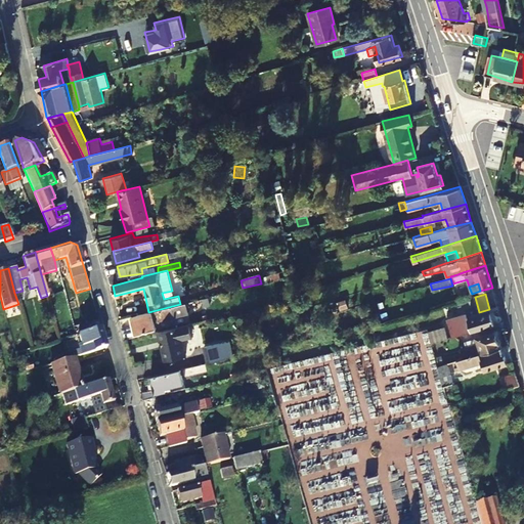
[(184,303),(186,309),(198,306),(195,300),(184,303)]
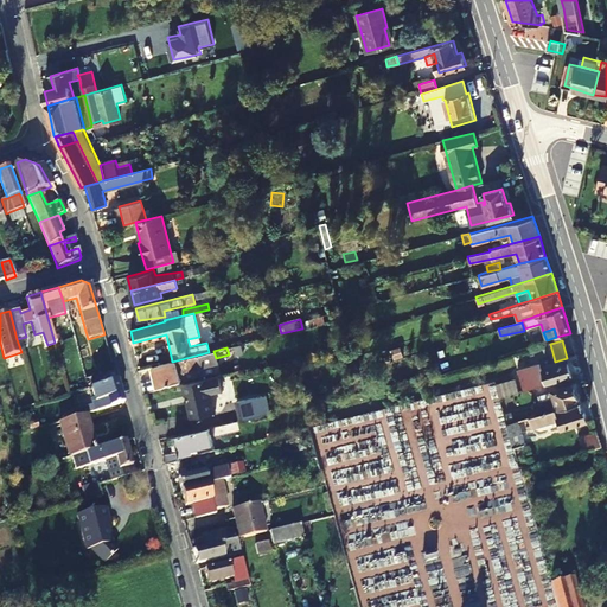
[(217,363),(216,358),(213,351),(209,352),(172,362),(152,366),(158,385),(180,381),(178,372),(217,363)]
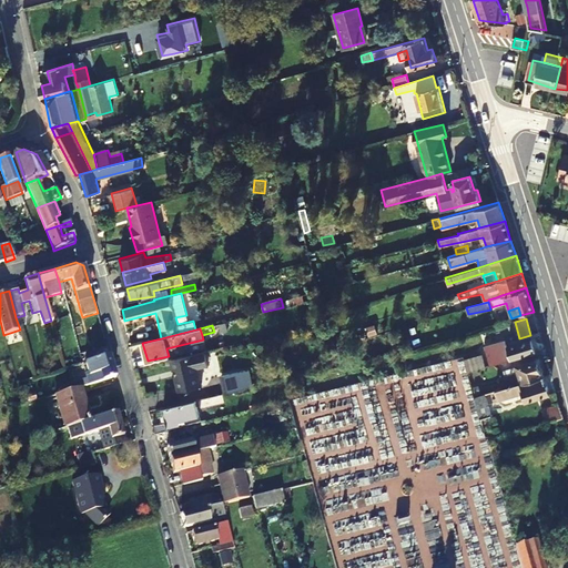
[(485,350),(489,365),(537,351),(533,337),(505,346),(504,343),(485,350)]
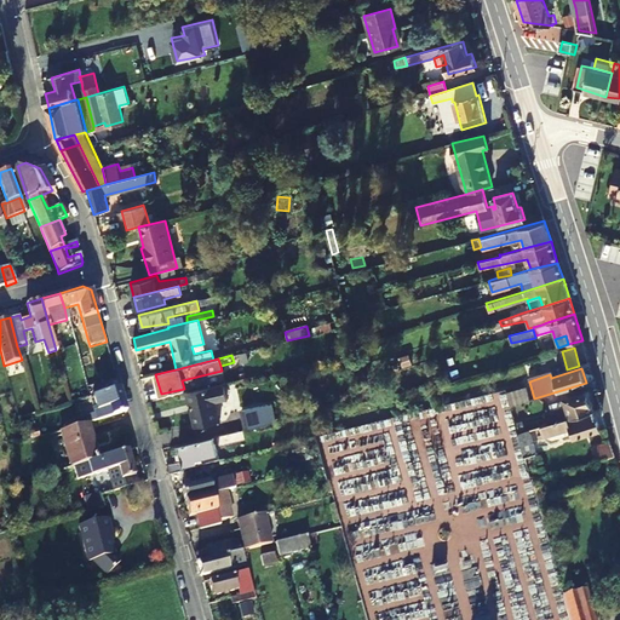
[(185,394),(195,429),(222,422),(217,402),(229,400),(225,384),(185,394)]
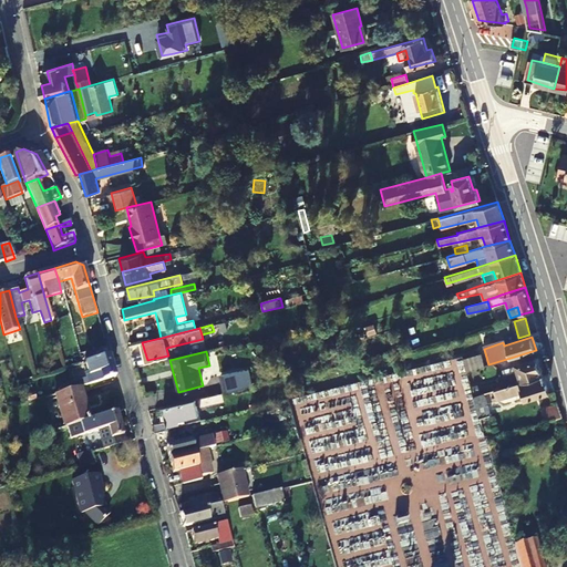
[(90,377),(73,382),(75,388),(80,387),(116,377),(110,354),(85,362),(90,377)]
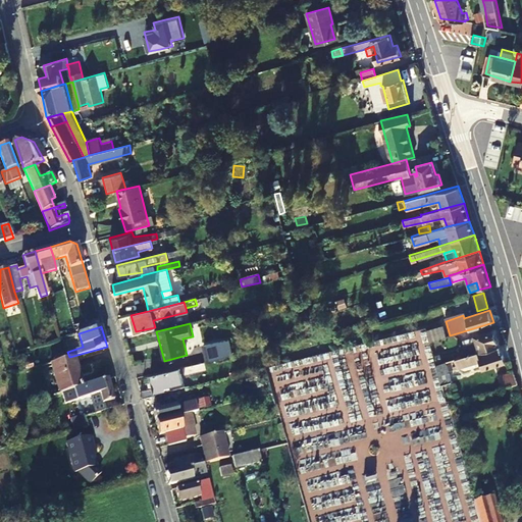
[(444,326),(427,329),(430,341),(446,337),(444,326)]
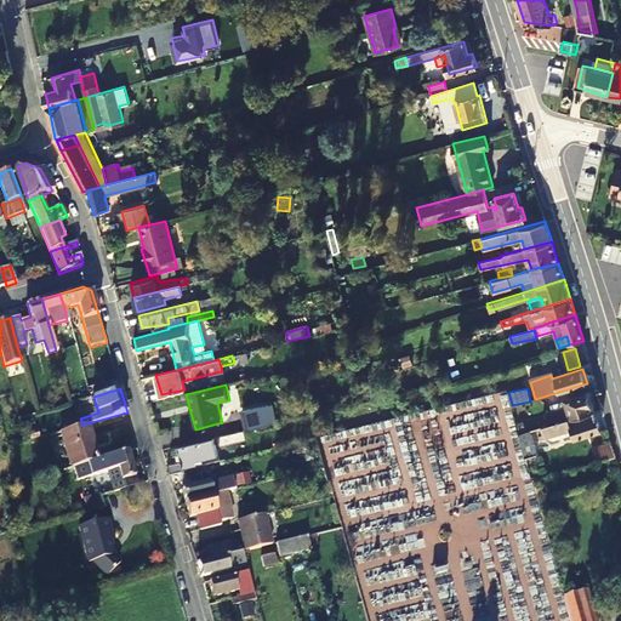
[(551,425),(594,410),(590,391),(567,398),(569,405),(547,411),(551,425)]
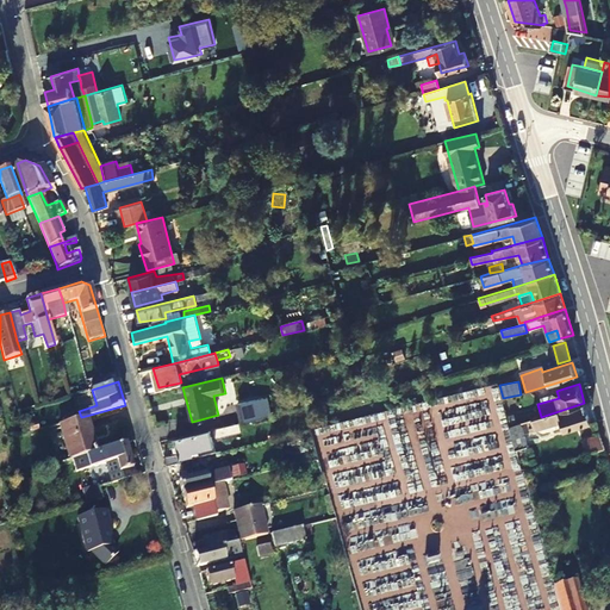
[(242,422),(273,415),(268,397),(238,403),(242,422)]
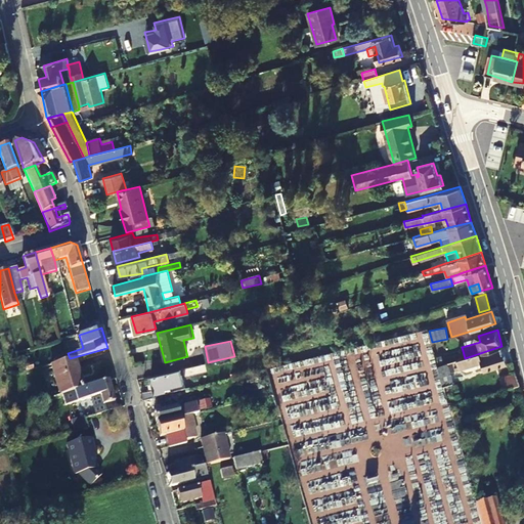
[(465,358),(456,360),(459,366),(455,367),(455,370),(483,362),(485,368),(507,362),(501,346),(465,358)]
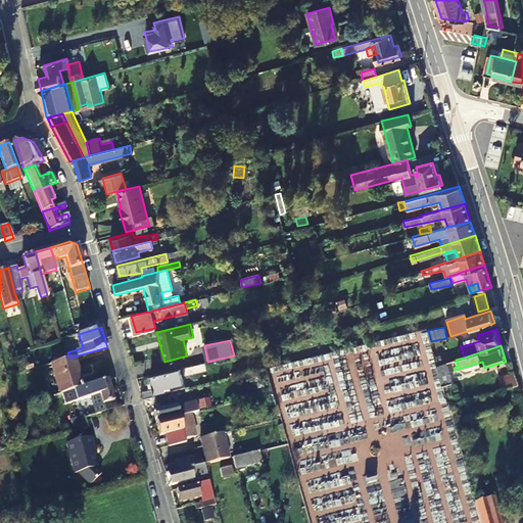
[(65,360),(51,364),(59,393),(78,388),(83,387),(74,357),(69,358),(65,360)]
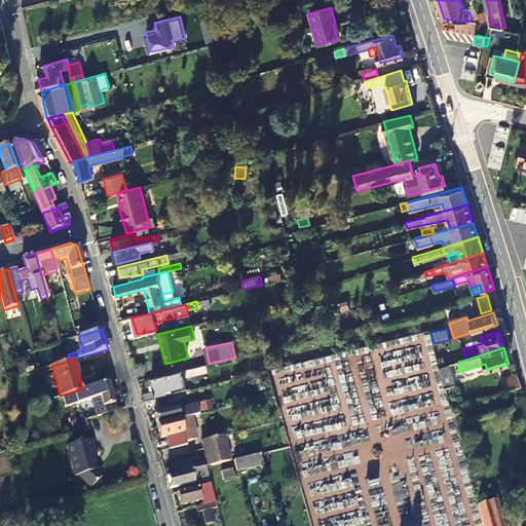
[(455,384),(450,365),(439,368),(445,387),(455,384)]
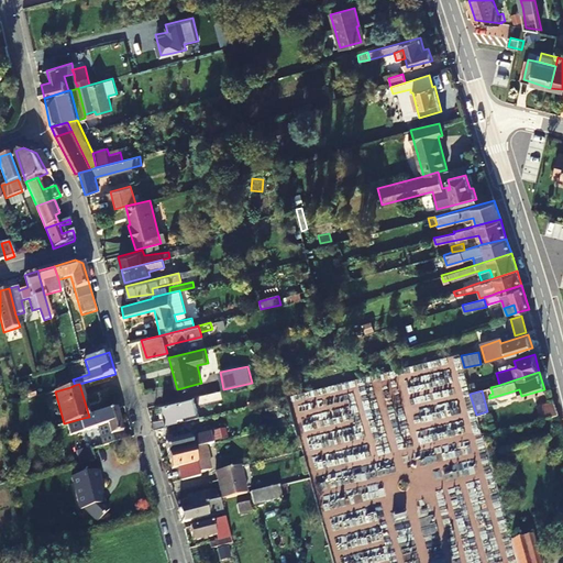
[(163,404),(161,404),(165,423),(177,420),(177,417),(197,412),(195,403),(216,397),(214,392),(179,399),(163,404)]
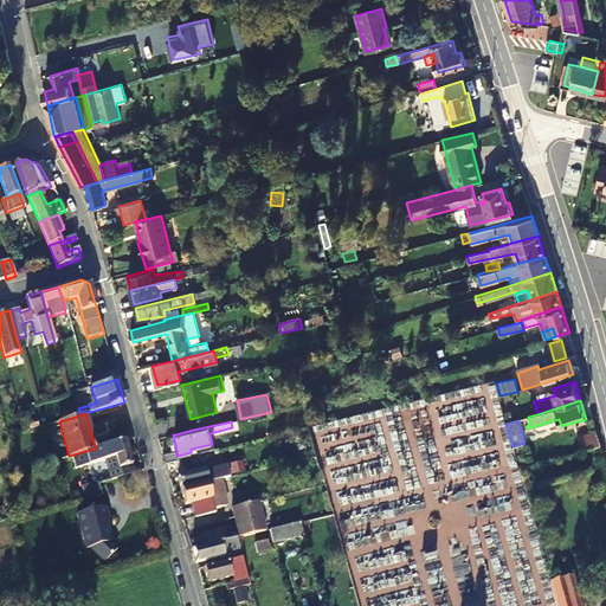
[(175,434),(193,430),(191,421),(173,426),(175,434)]
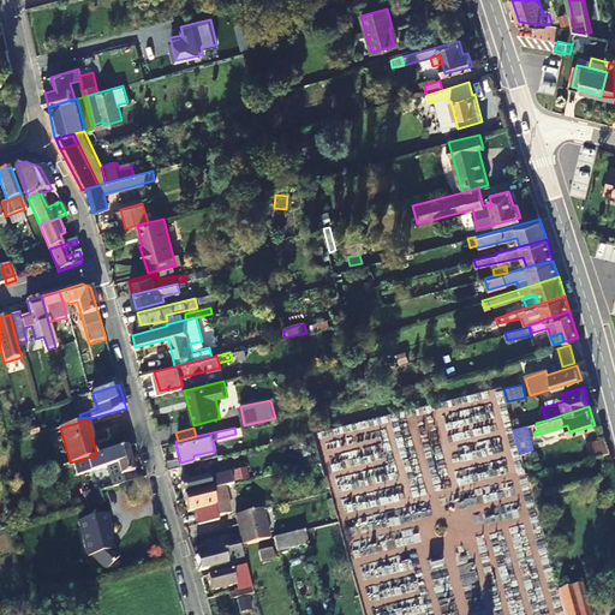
[(587,445),(591,460),(608,455),(603,440),(587,445)]
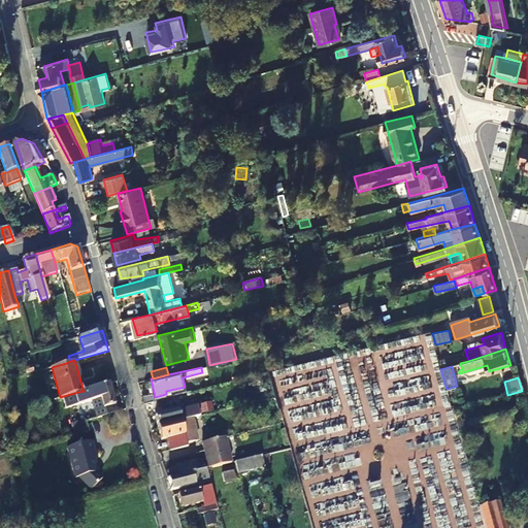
[(96,419),(117,413),(108,384),(84,391),(78,392),(80,401),(83,400),(84,403),(91,401),(96,419)]
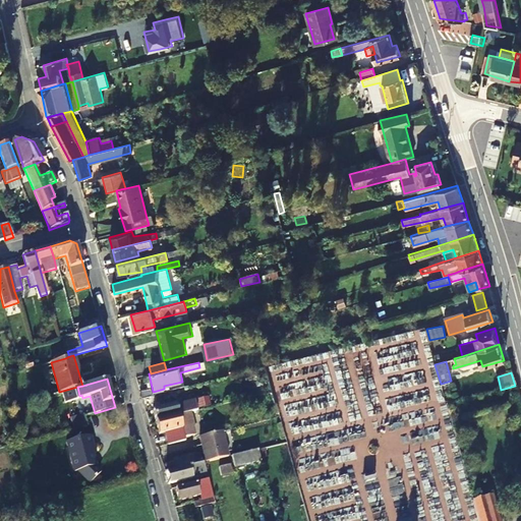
[(141,396),(152,394),(150,387),(139,390),(141,396)]
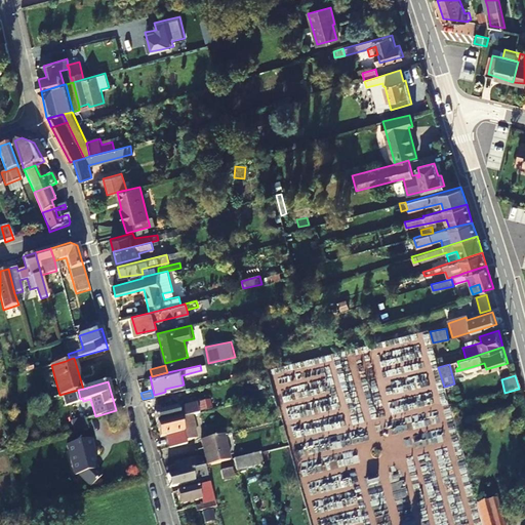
[(157,396),(153,397),(143,399),(147,412),(160,408),(157,396)]
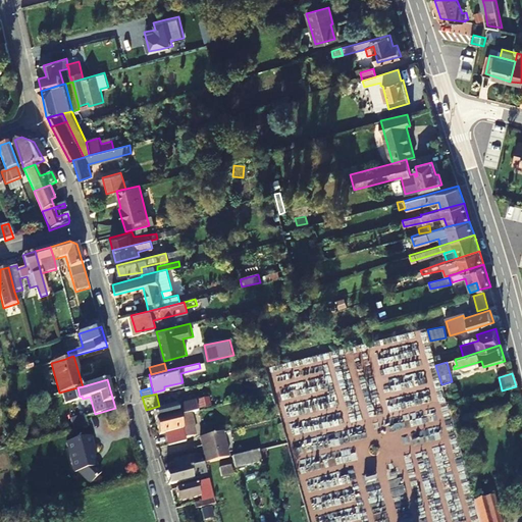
[(198,410),(211,406),(209,398),(196,401),(198,410)]
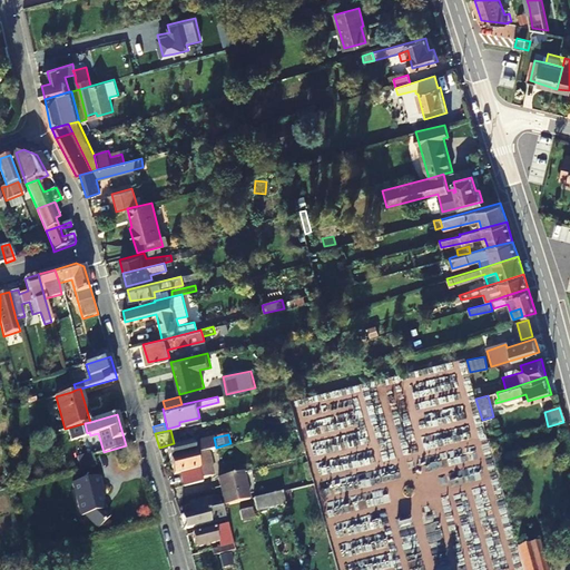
[(167,448),(170,459),(207,451),(215,449),(213,438),(194,442),(194,440),(167,448)]
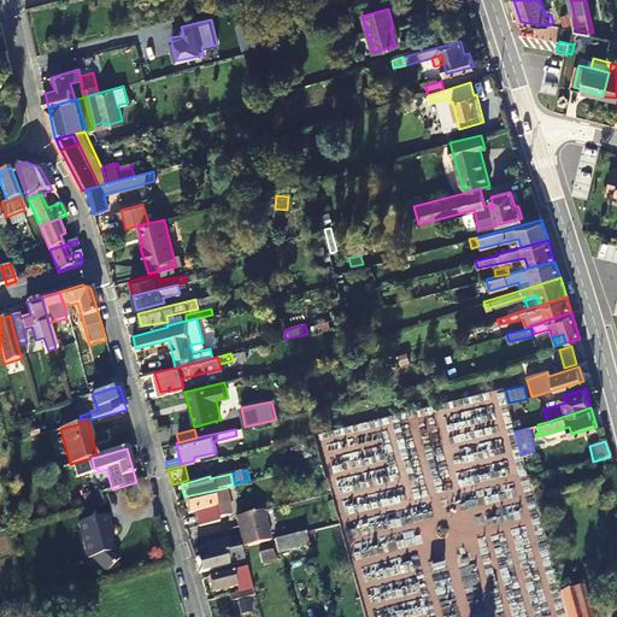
[(199,526),(219,521),(218,517),(230,515),(224,488),(184,497),(188,513),(195,511),(199,526)]
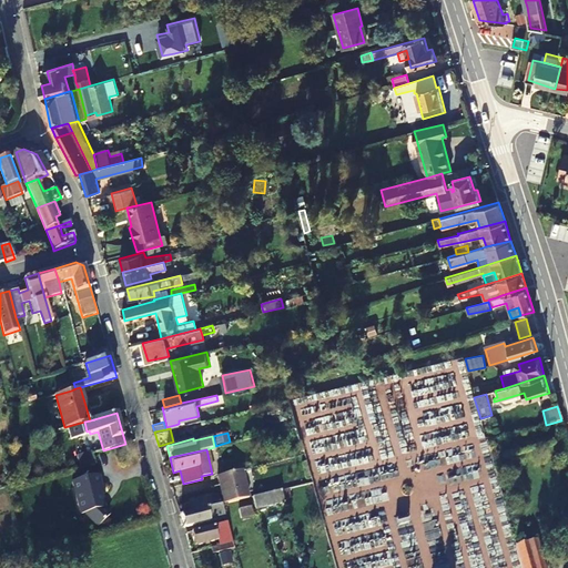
[(91,452),(77,455),(80,467),(93,464),(91,452)]
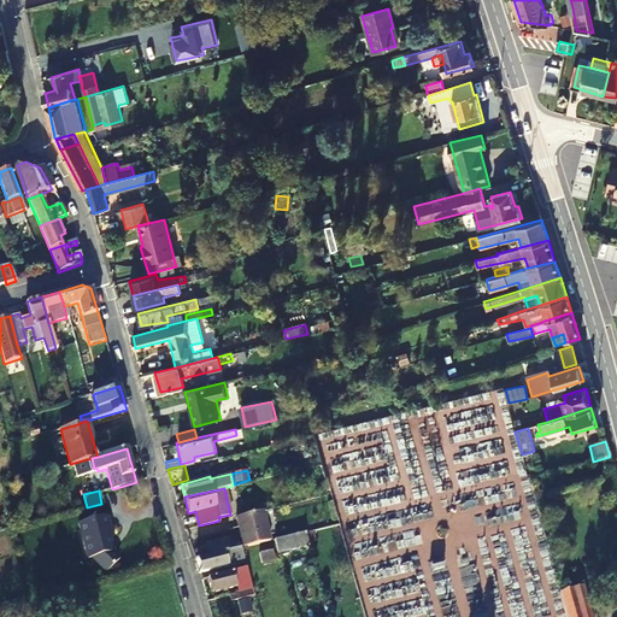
[(263,542),(256,512),(235,517),(242,547),(263,542)]
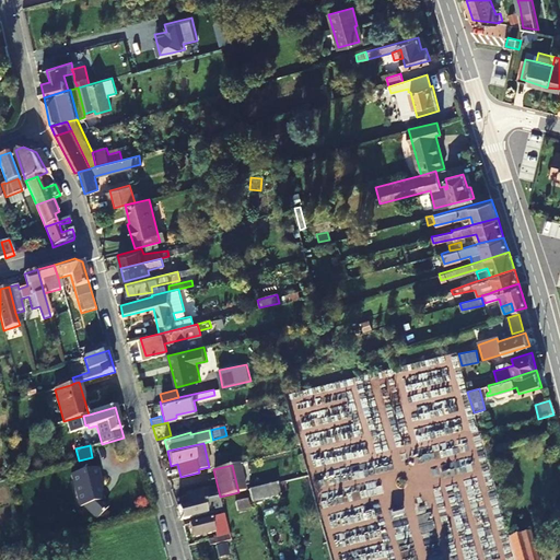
[(103,509),(96,503),(95,498),(92,490),(97,489),(92,469),(66,477),(73,509),(80,508),(92,520),(103,509)]
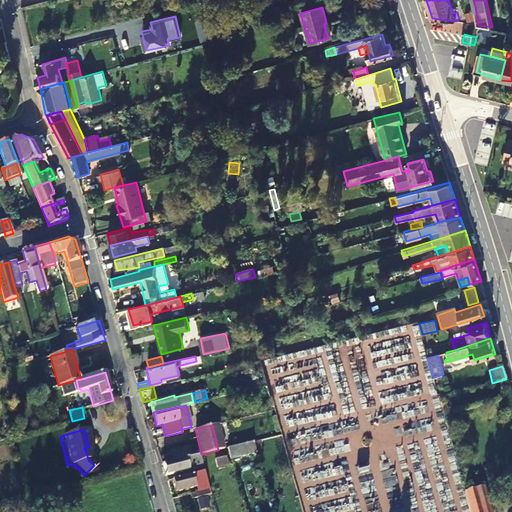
[(228,448),(230,459),(256,454),(254,443),(228,448)]
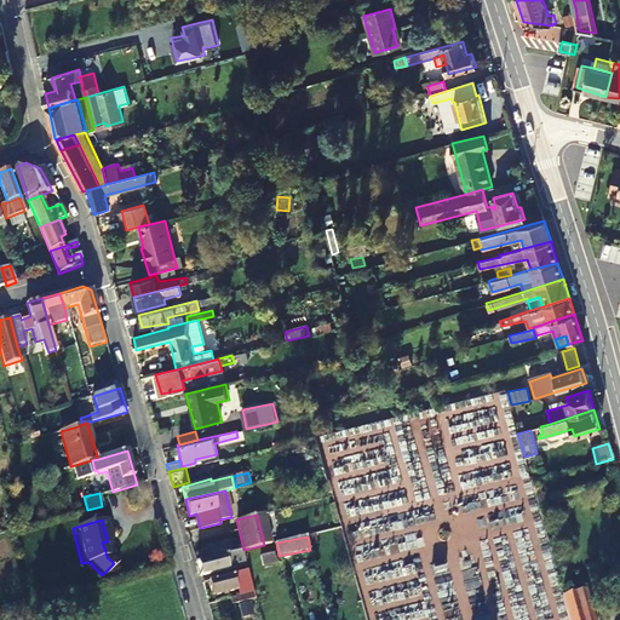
[(228,560),(244,556),(242,551),(197,562),(201,575),(229,568),(228,560)]
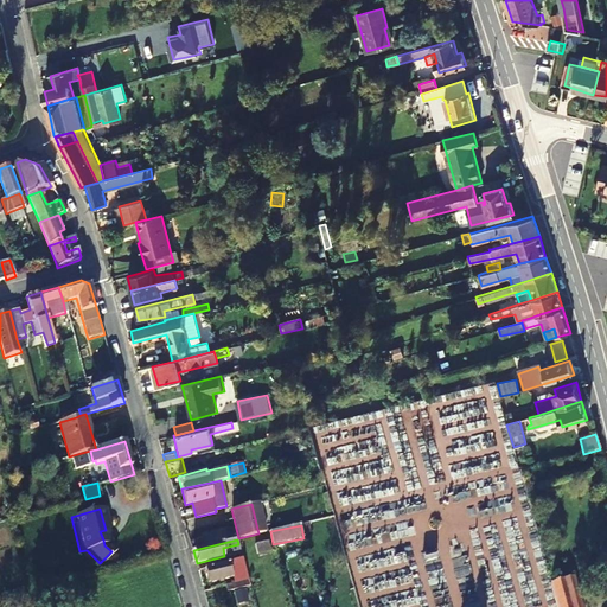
[(242,558),(230,562),(204,568),(209,583),(238,575),(240,580),(248,577),(242,558)]
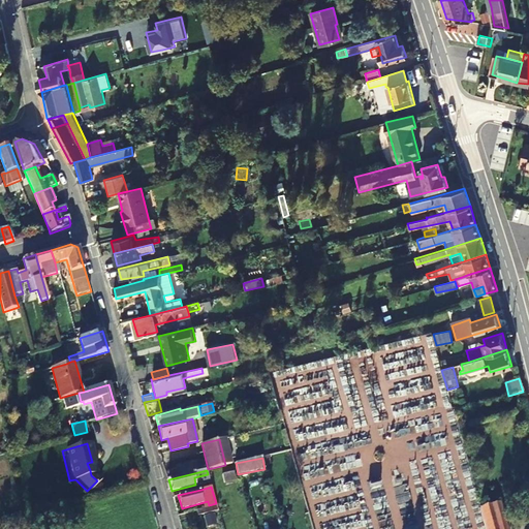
[(479,508),(500,502),(496,490),(476,495),(479,508)]
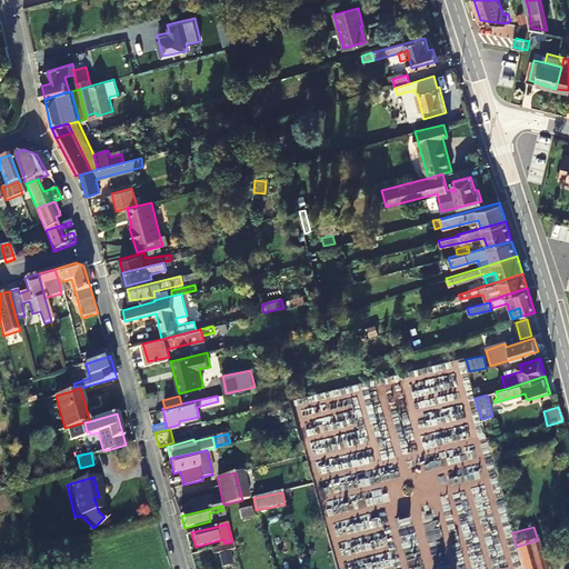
[(545,568),(538,540),(516,547),(522,568),(545,568)]
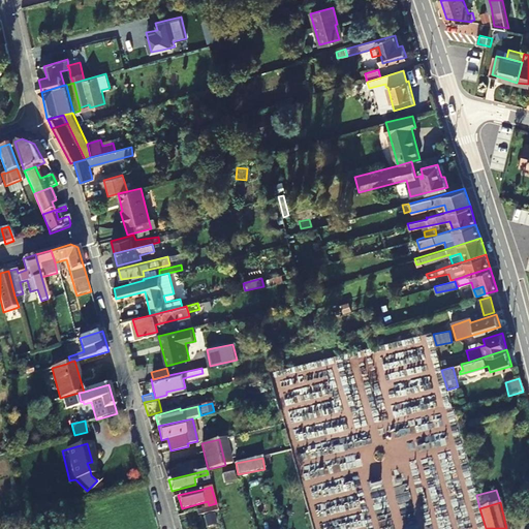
[(218,510),(217,505),(197,510),(198,516),(218,510)]
